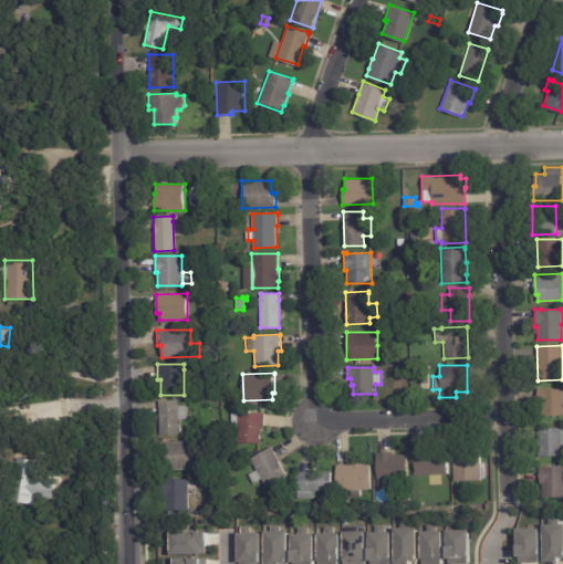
[(562,415),(541,416),(540,389),(562,388),(562,415)]
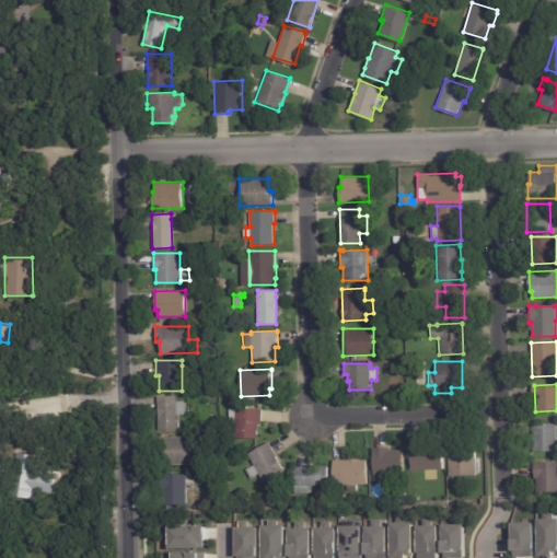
[(158,430),(157,395),(175,395),(175,400),(183,400),(184,414),(176,414),(176,429),(158,430)]
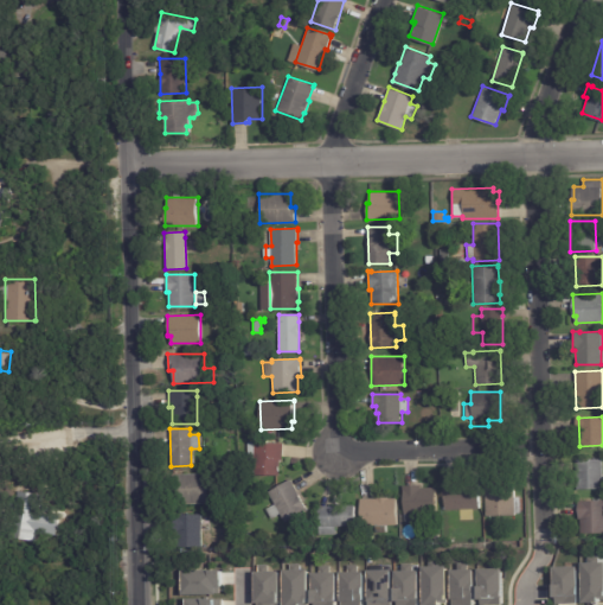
[(283,443),(283,460),(280,460),(280,476),(252,475),(254,459),(245,459),(247,441),(283,443)]
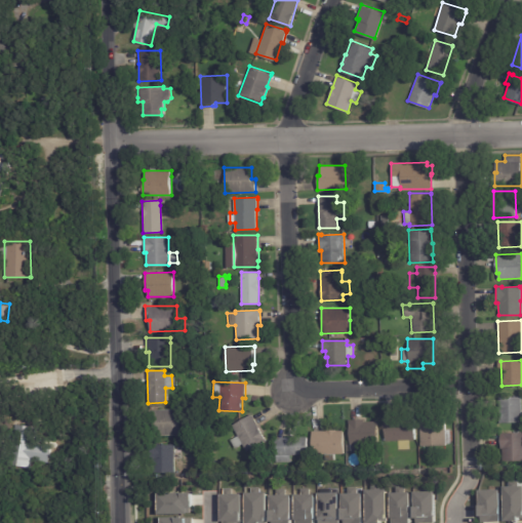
[(499,407),(498,397),(521,396),(521,421),(499,423),(499,407)]
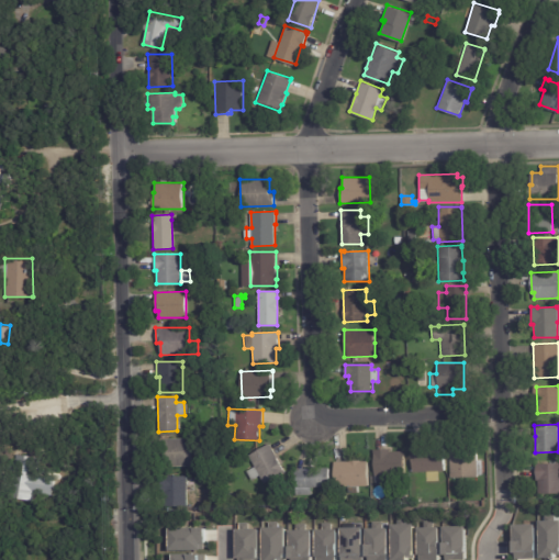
[(192,449),(192,466),(160,467),(159,439),(191,437),(192,449)]
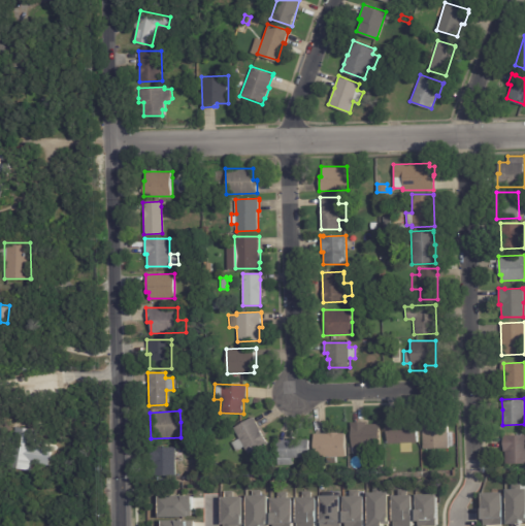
[(253,417),(267,442),(248,454),(242,445),(234,450),(230,441),(238,437),(232,427),(253,416),(253,417)]
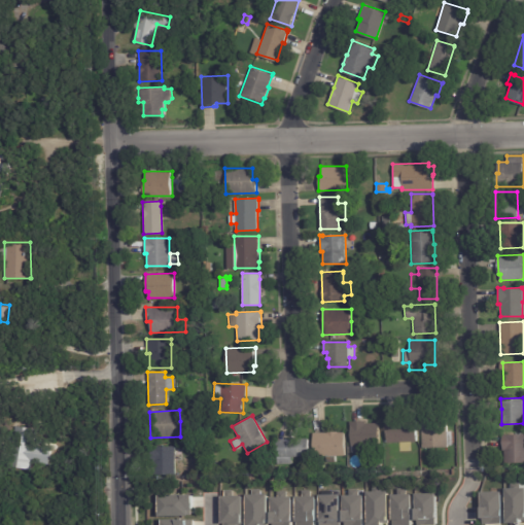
[(386,421),(386,420),(417,419),(418,442),(410,442),(410,451),(399,451),(398,442),(387,442),(386,421)]
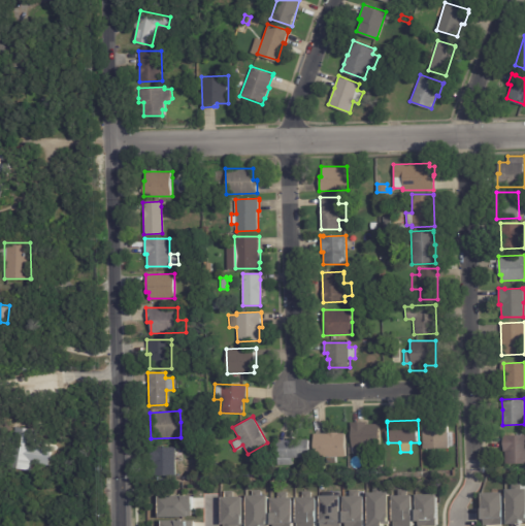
[(448,448),(422,449),(422,420),(437,420),(437,422),(447,422),(447,432),(452,432),(452,446),(447,446),(448,448)]
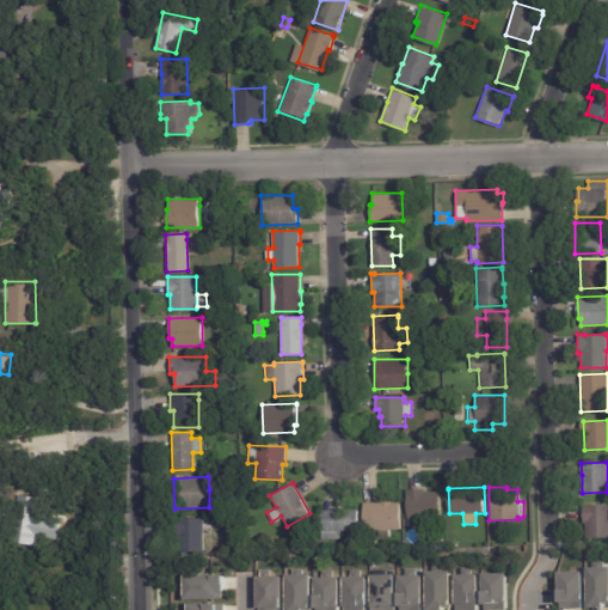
[(440,492),(441,517),(419,518),(419,526),(409,528),(407,498),(406,498),(405,489),(425,489),(425,492),(440,492)]
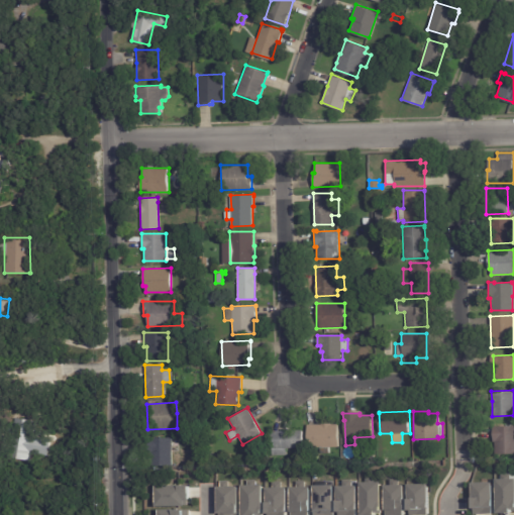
[(14,418),(35,420),(29,465),(0,459),(0,443),(11,445),(14,418)]
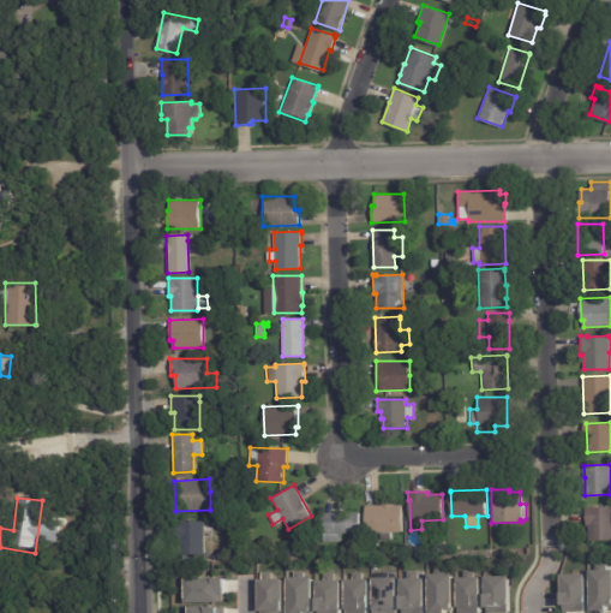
[(402,531),(364,531),(364,505),(382,505),(382,504),(393,504),(393,505),(402,505),(402,531)]
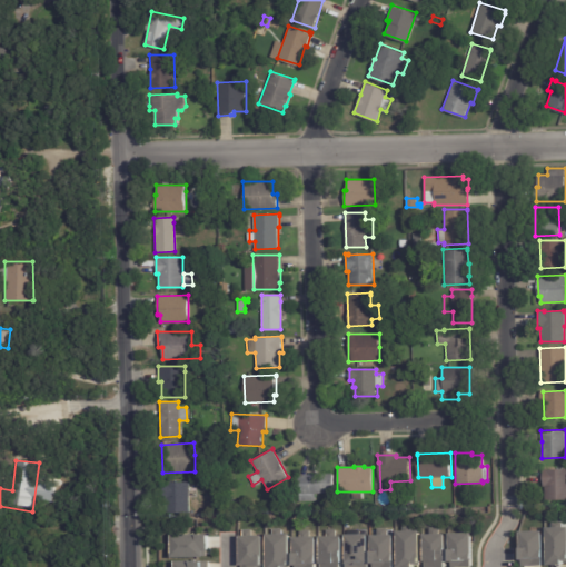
[(565,499),(544,499),(544,486),(542,486),(540,469),(565,468),(565,499)]
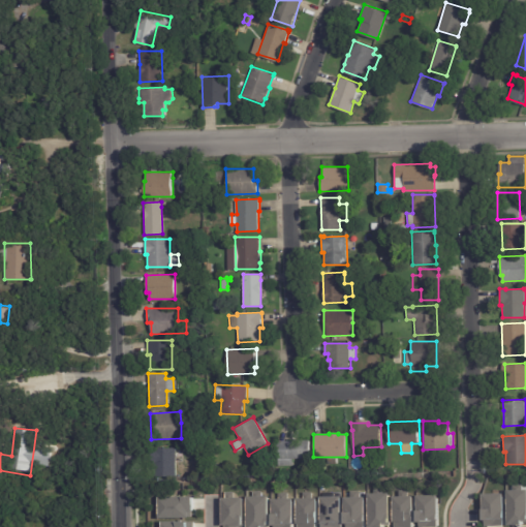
[(277,440),(308,440),(308,458),(290,458),(290,465),(276,465),(276,440),(277,440)]
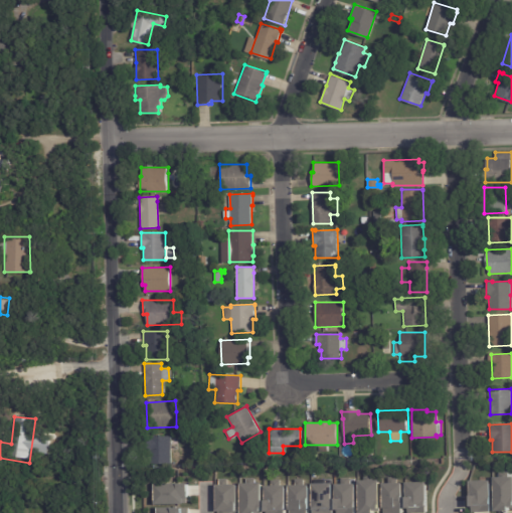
[(170,437),(171,464),(149,464),(149,452),(148,452),(147,437),(170,437)]
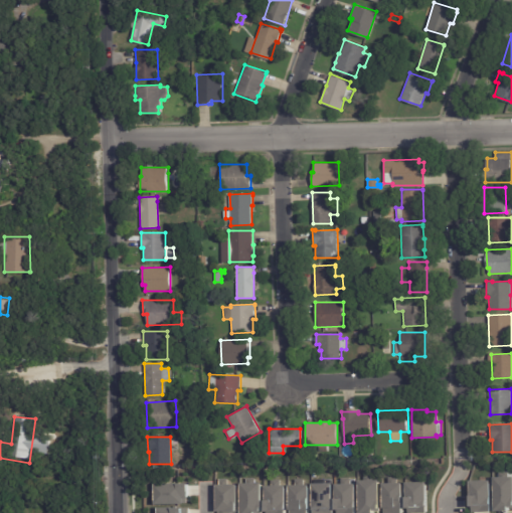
[(491,509),(490,475),(495,475),(495,470),(504,470),(504,475),(510,475),(511,506),(507,506),(507,509),(491,509)]
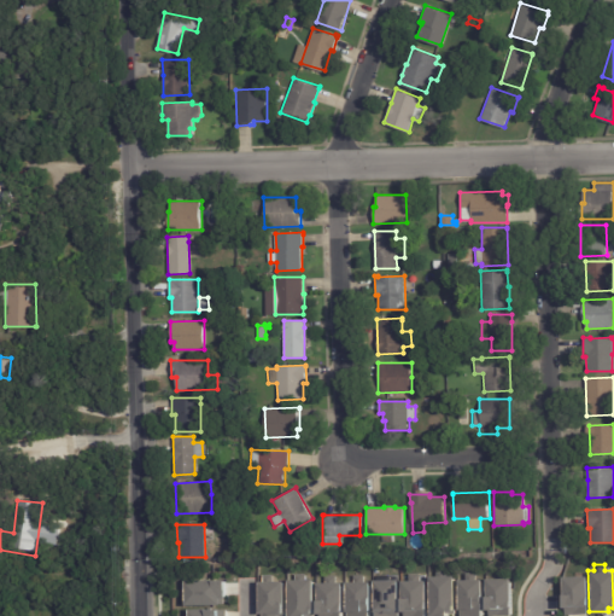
[(427,615),(426,574),(432,574),(432,568),(445,568),(445,574),(451,574),(452,604),(450,604),(450,611),(444,611),(444,615),(427,615)]
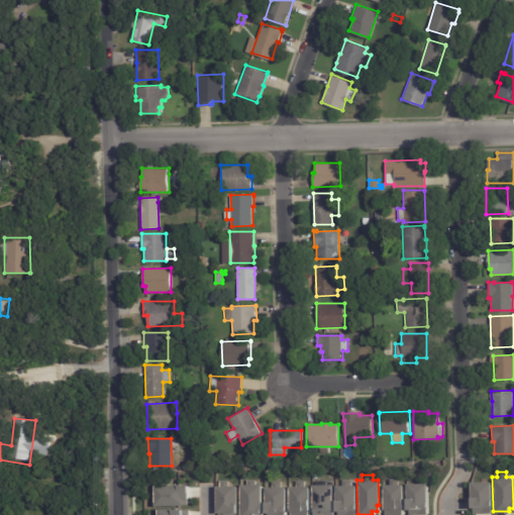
[(382,514),(382,484),(387,483),(387,477),(396,477),(396,483),(401,483),(402,514),(382,514)]
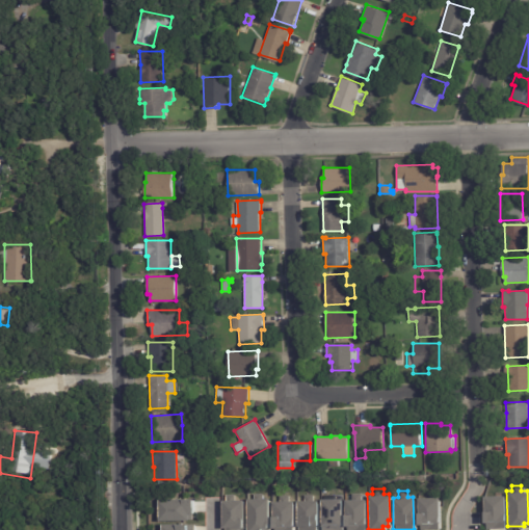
[(244,529),(244,498),(250,498),(250,493),(259,492),(259,497),(266,497),(266,529),(261,529),(244,529)]
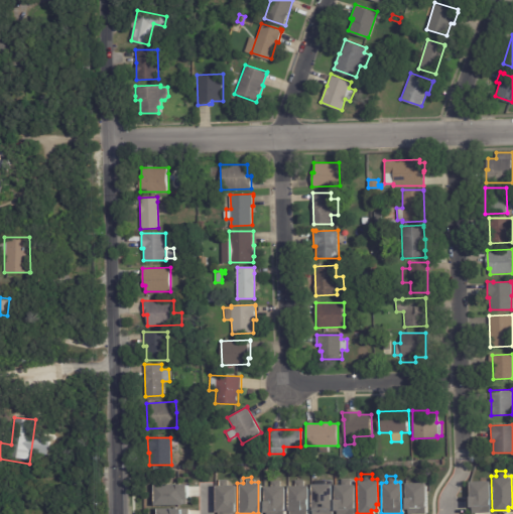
[(333,513),(333,483),(339,483),(338,477),(348,477),(348,483),(353,483),(354,513),(333,513)]
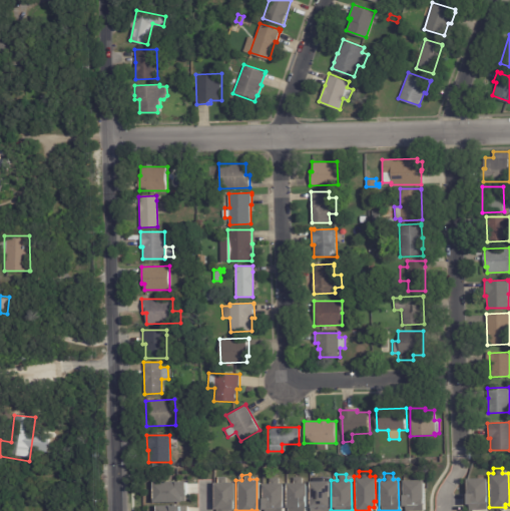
[(212,481),(214,481),(214,475),(222,475),(222,481),(232,481),(232,509),(226,509),(226,510),(214,510),(214,508),(212,508),(212,481)]
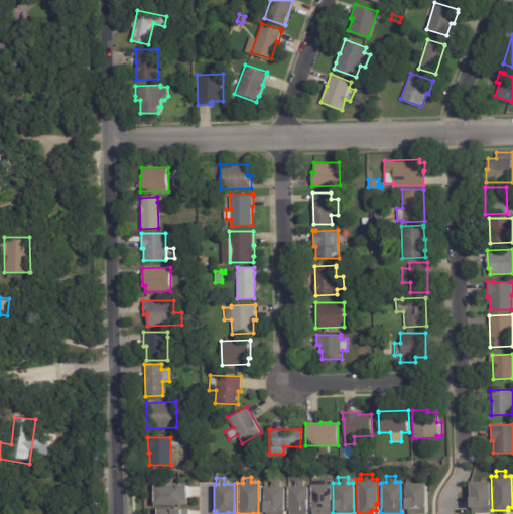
[(284,513),(284,484),(290,483),(290,478),(300,478),(300,484),(305,484),(306,504),(305,508),(305,513),(284,513)]
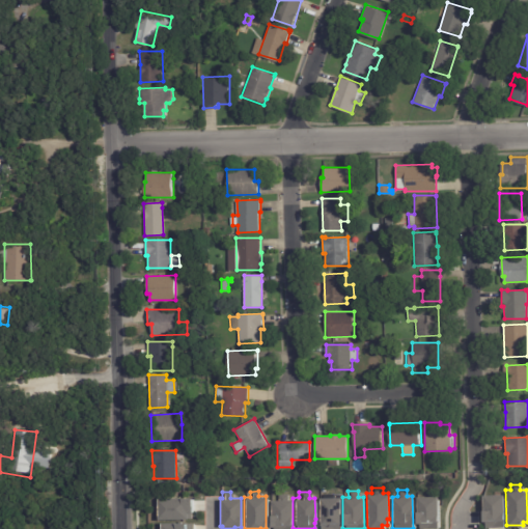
[(270,528),(270,500),(275,500),(275,493),(284,493),(284,499),(290,499),(292,525),(289,525),(289,528),(270,528)]
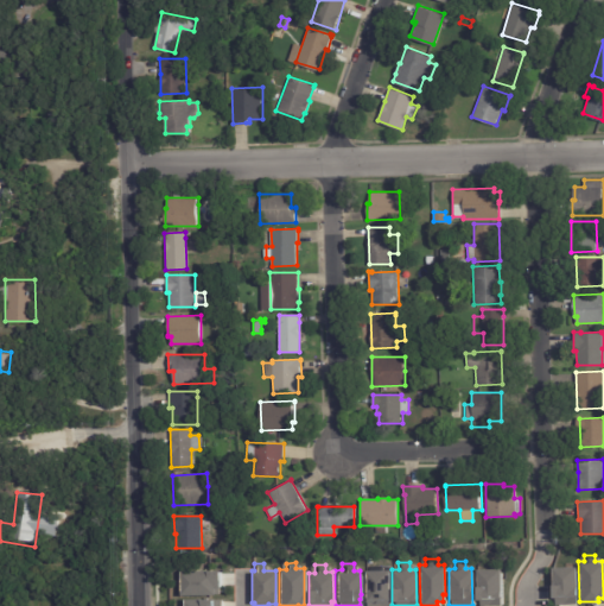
[(552,603),(551,566),(574,566),(576,603),(552,603)]
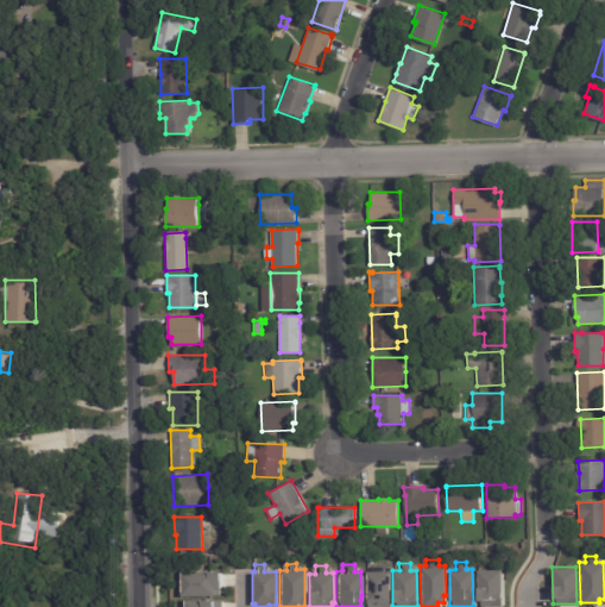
[(478,606),(477,569),(500,568),(502,598),(500,598),(500,605),(478,606)]
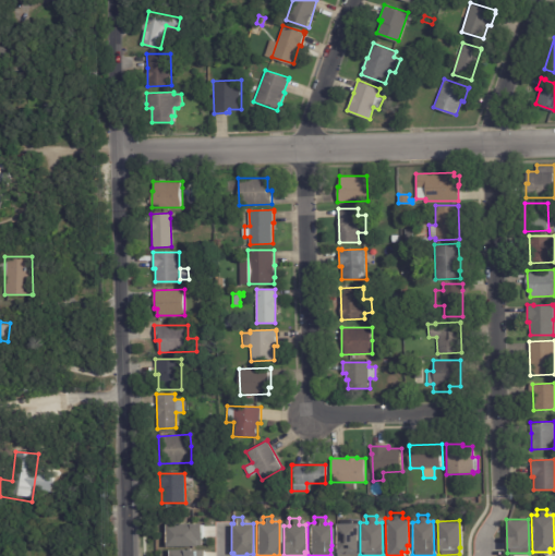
[(334,555),(334,522),(357,521),(357,555),(350,555),(334,555)]
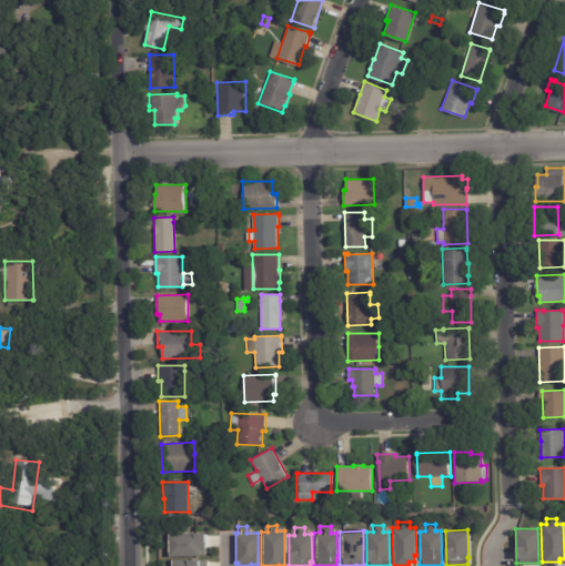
[(167,532),(204,532),(204,548),(202,548),(202,554),(168,555),(167,532)]
